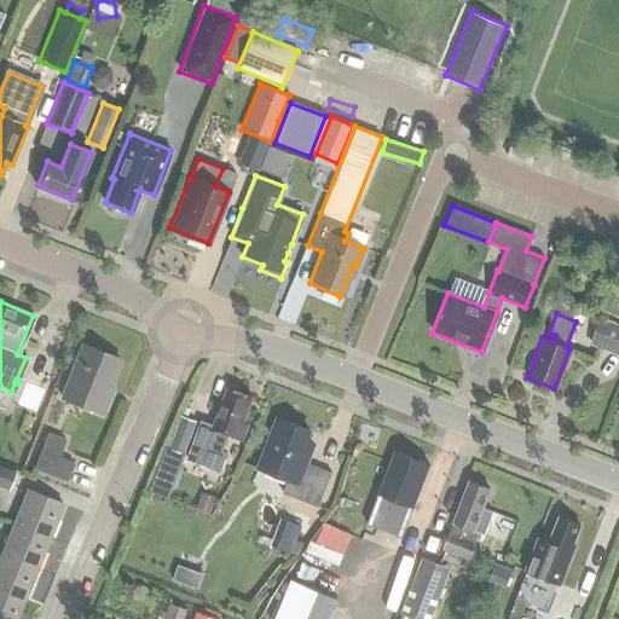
[(618,325),(600,318),(589,345),(618,356),(618,325)]
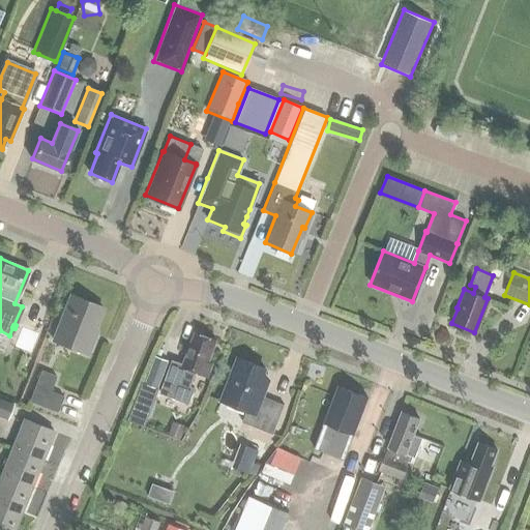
[(92,339),(89,337),(101,308),(70,295),(52,340),(86,354),(92,339)]
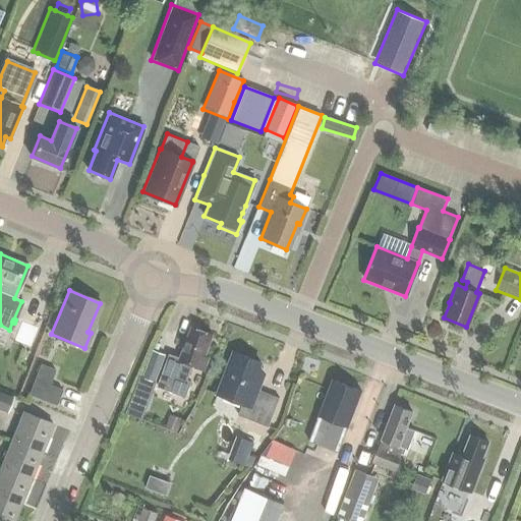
[(17,324),(14,323),(12,322),(9,330),(16,333),(13,341),(30,348),(37,332),(19,325),(17,324)]
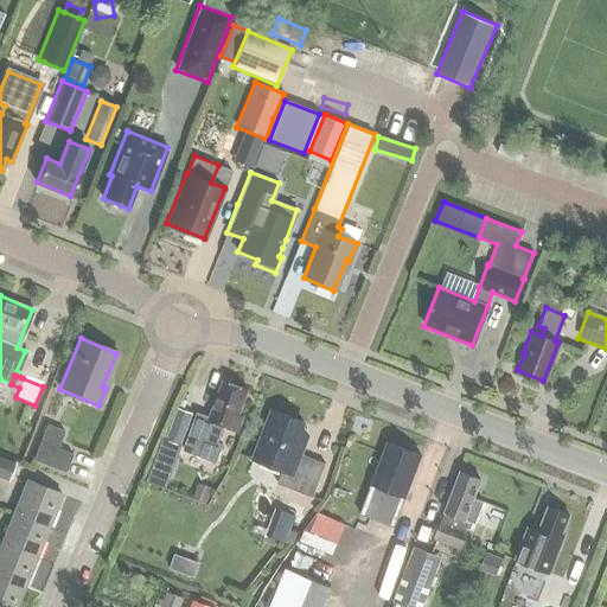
[(236,430),(242,415),(238,414),(247,390),(222,381),(208,419),(203,417),(203,419),(196,415),(183,448),(215,461),(222,443),(216,441),(223,425),(236,430)]
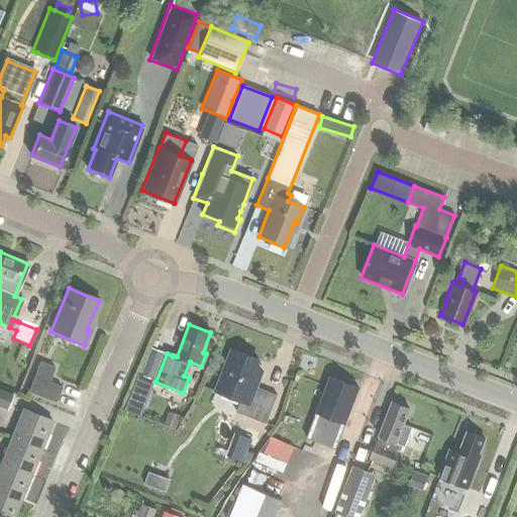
[(165,352),(150,347),(140,375),(154,380),(165,352)]
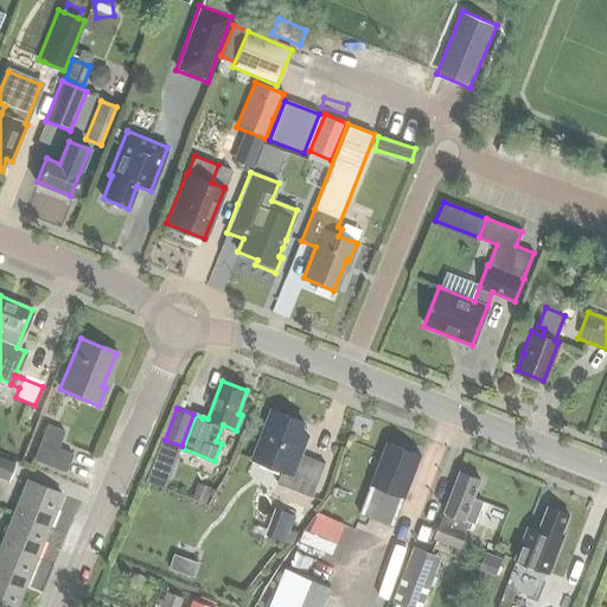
[(299,454),(306,436),(296,433),(301,421),(270,409),(251,458),(281,470),(275,483),(311,496),(324,462),(299,454)]
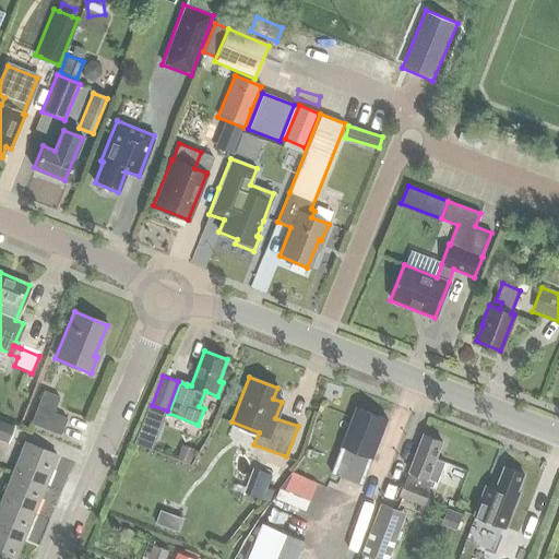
[(51,413),(58,396),(42,390),(28,423),(59,435),(66,418),(51,413)]
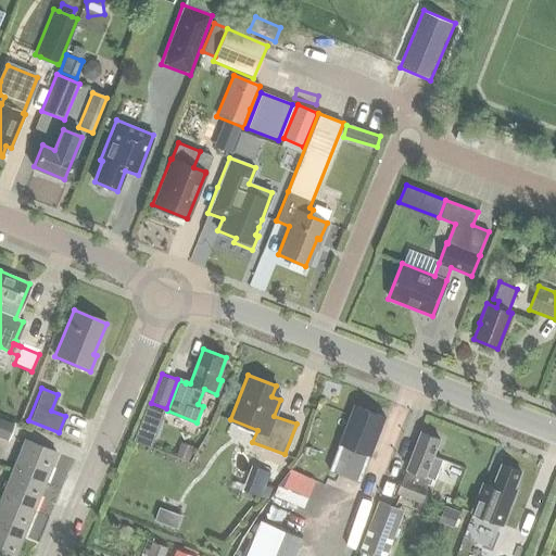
[(362,481),(384,417),(353,405),(330,469),(362,481)]
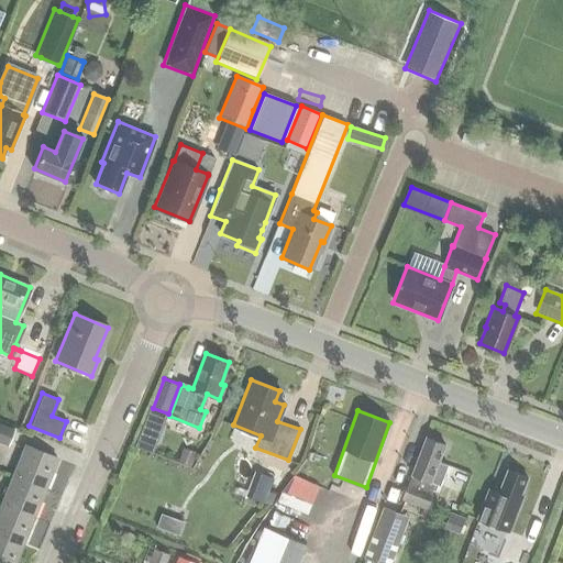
[(11,428),(0,423),(0,448),(3,449),(11,428)]
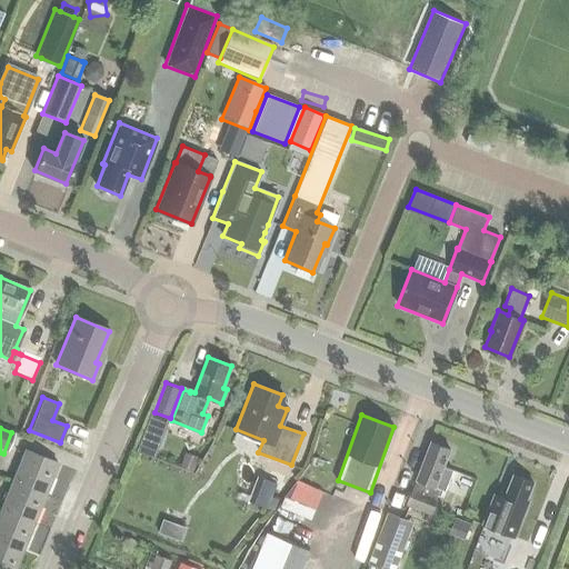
[(155,458),(159,447),(141,440),(137,451),(155,458)]
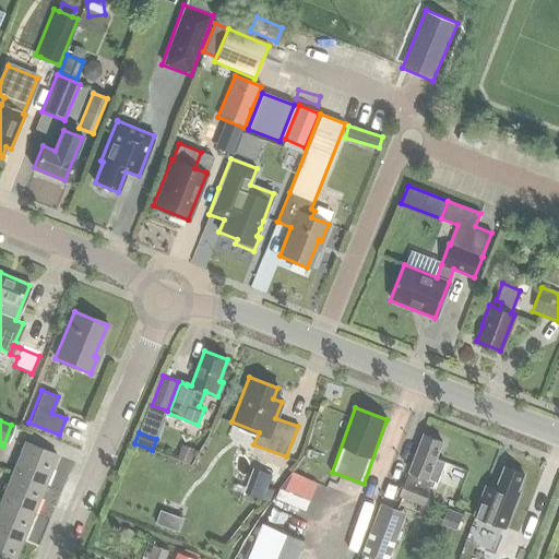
[(425,504),(431,488),(428,487),(438,464),(433,463),(442,441),(424,435),(400,495),(425,504)]
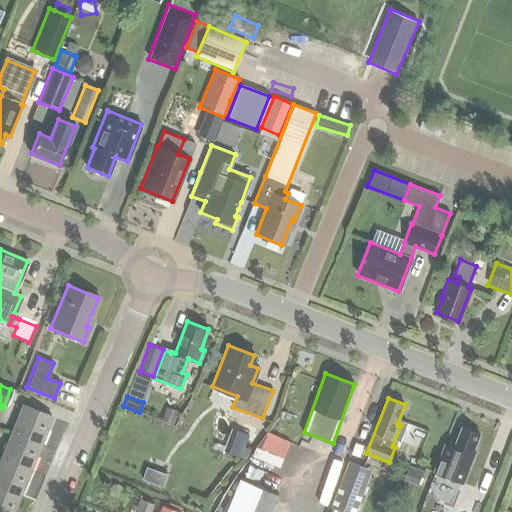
[(21,405),(10,434),(39,445),(50,417),(21,405)]
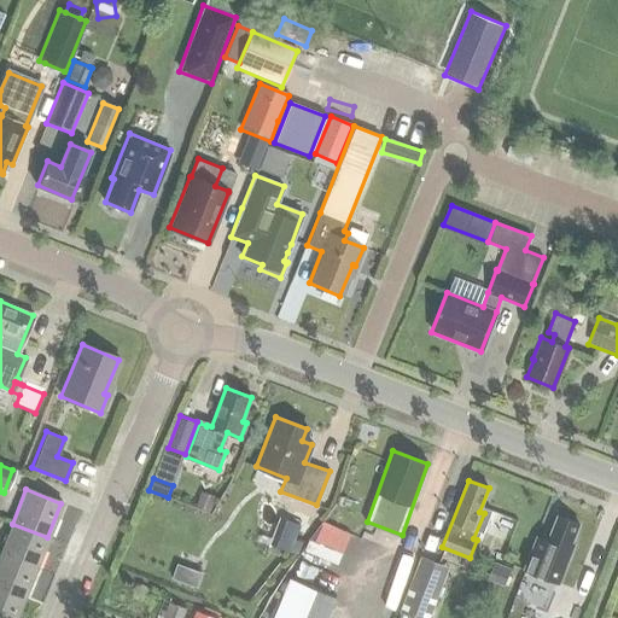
[(210,512),(215,496),(200,491),(196,507),(210,512)]
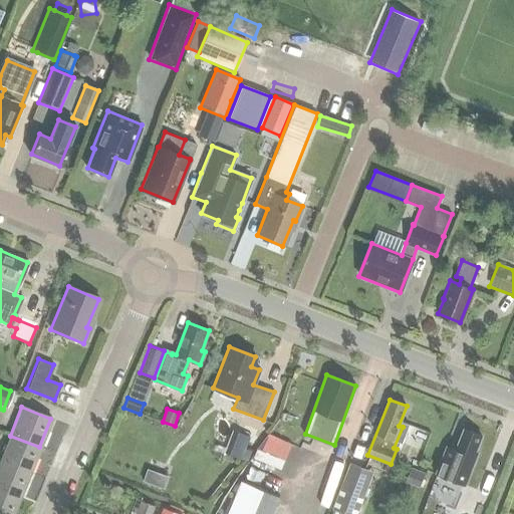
[(448,448),(437,475),(462,485),(467,472),(468,472),(471,464),(473,465),(478,453),(475,452),(482,437),(465,430),(456,451),(448,448)]
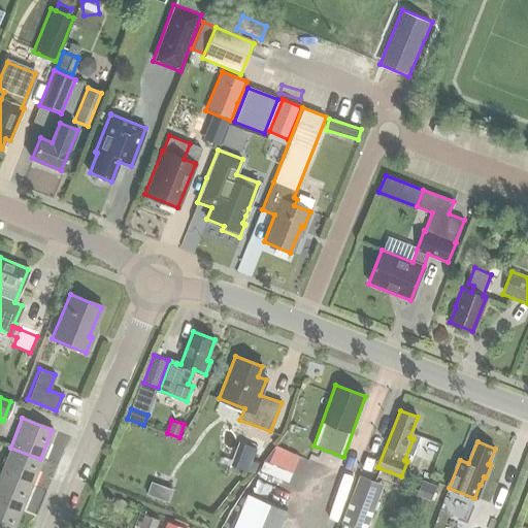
[(232,462),(229,461),(227,465),(230,466),(230,467),(233,468),(233,467),(249,473),(257,449),(238,442),(232,462)]
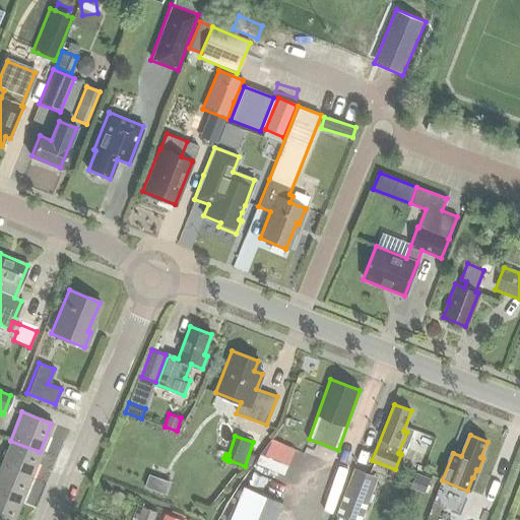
[(10,441),(0,464),(0,466),(29,478),(40,452),(10,441)]
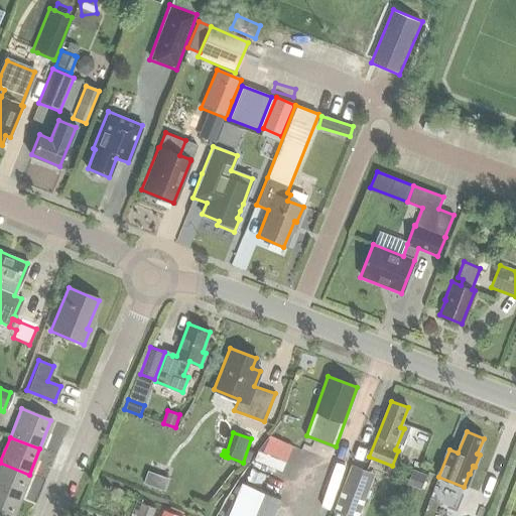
[(276,473),(283,460),(264,449),(257,463),(276,473)]
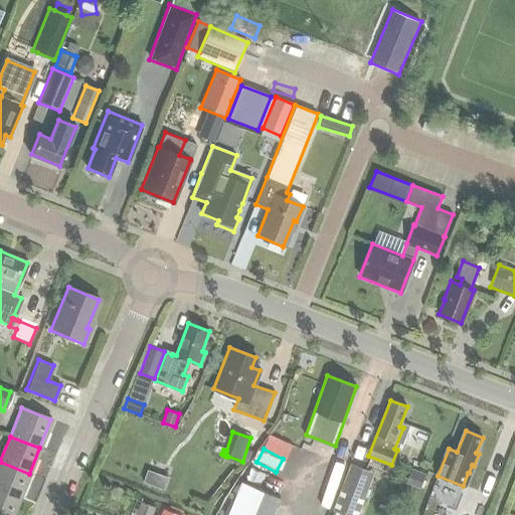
[(0,494),(18,501),(29,474),(0,462),(0,494)]
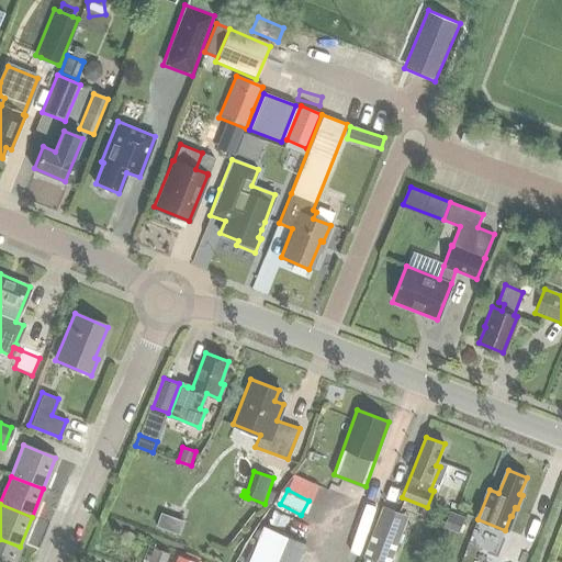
[(378,561),(390,561),(408,516),(382,506),(363,555),(378,561)]
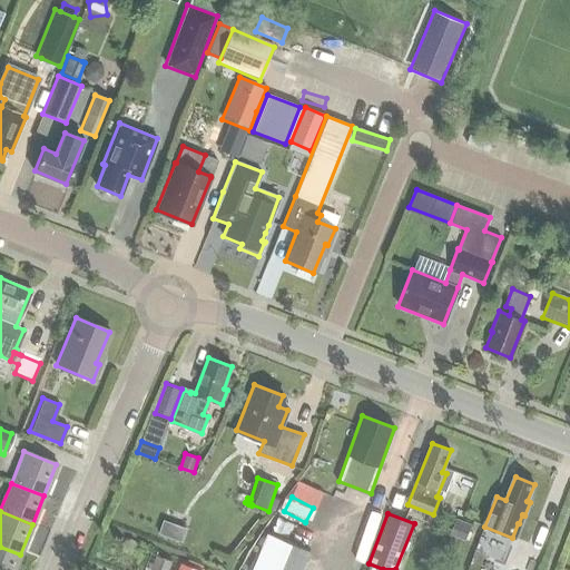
[(472,522),(473,520),(463,516),(462,520),(472,524),(465,539),(475,542),(482,526),(472,522)]
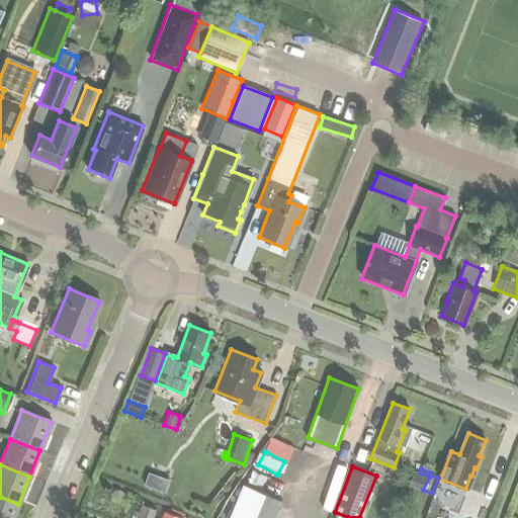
[(420,472),(415,470),(409,486),(423,492),(423,490),(429,477),(420,472)]
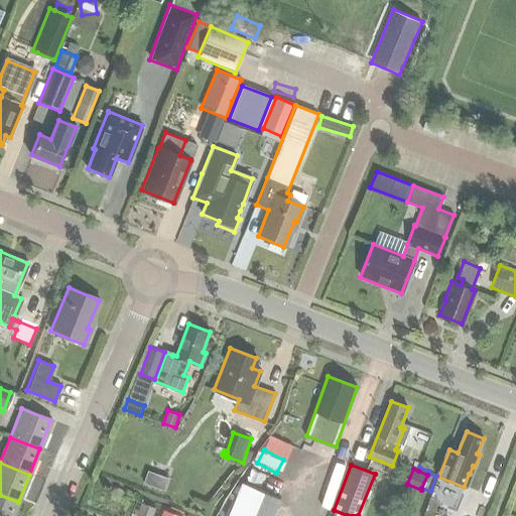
[(165,490),(168,476),(146,472),(143,485),(165,490)]
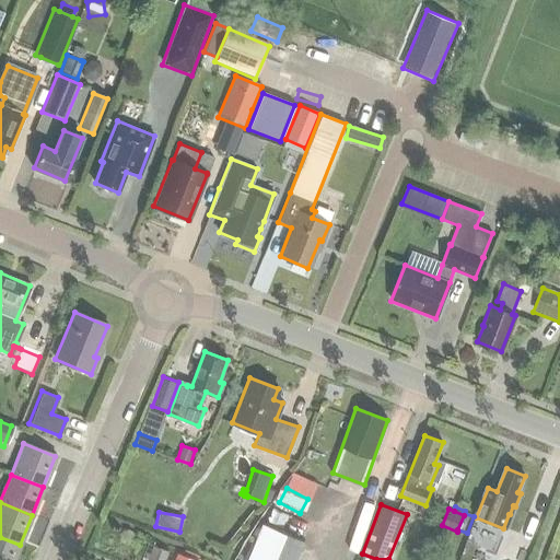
[(263,524),(247,559),(296,559),(305,541),(263,524)]
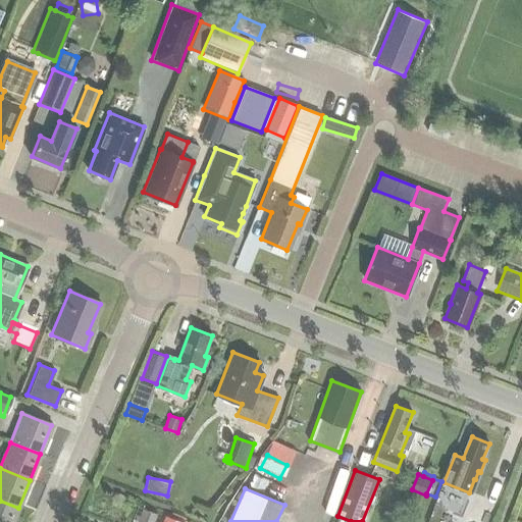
[(451,521),(458,505),(441,500),(433,521),(451,521)]
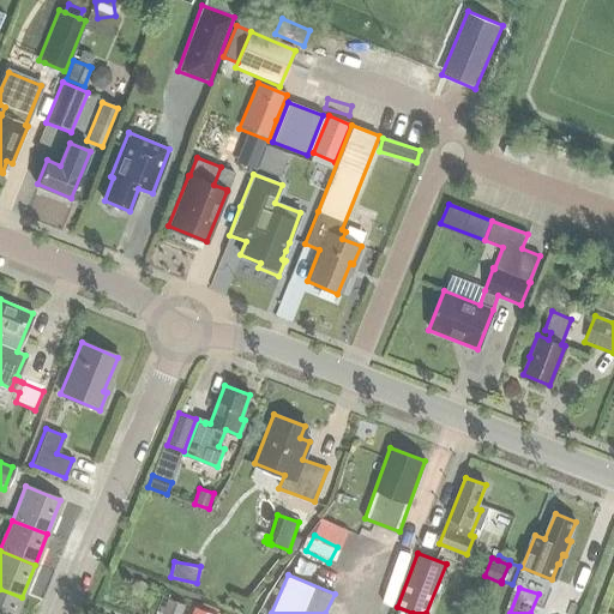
[(14,613),(22,597),(0,589),(0,613),(14,613)]
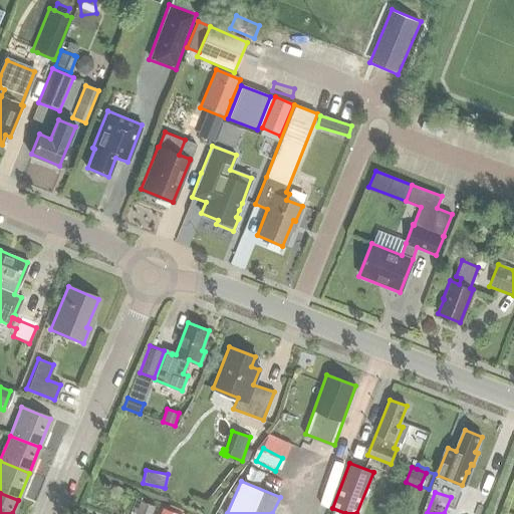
[(141,500),(136,513),(138,513),(152,513),(155,506),(141,500)]
